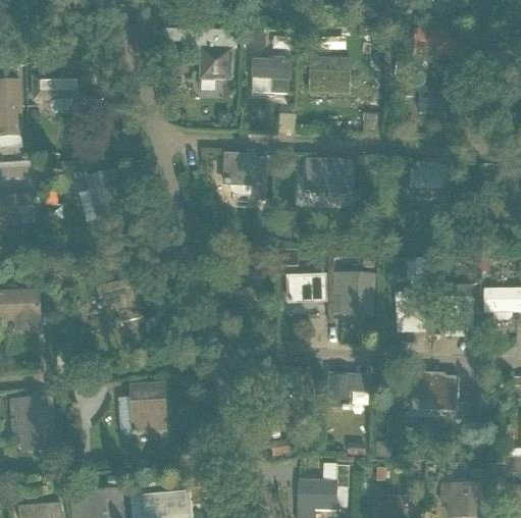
[(451,0),(451,6),(455,6),(454,16),(466,17),(467,0),(451,0)]
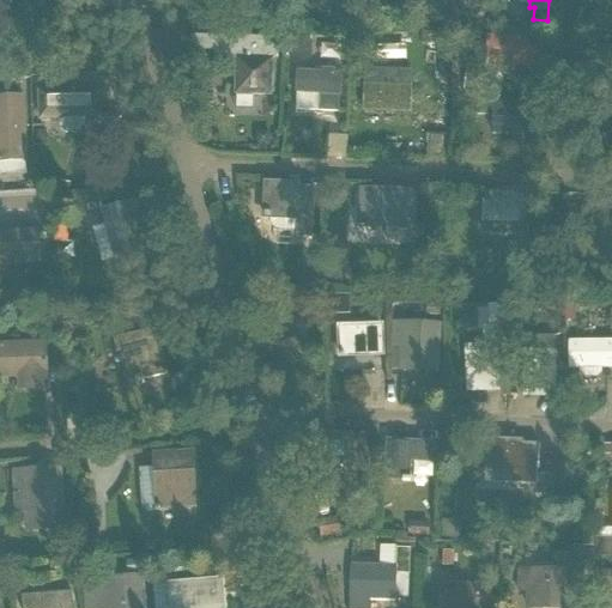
[(420,29),(420,41),(435,42),(435,30),(420,29)]
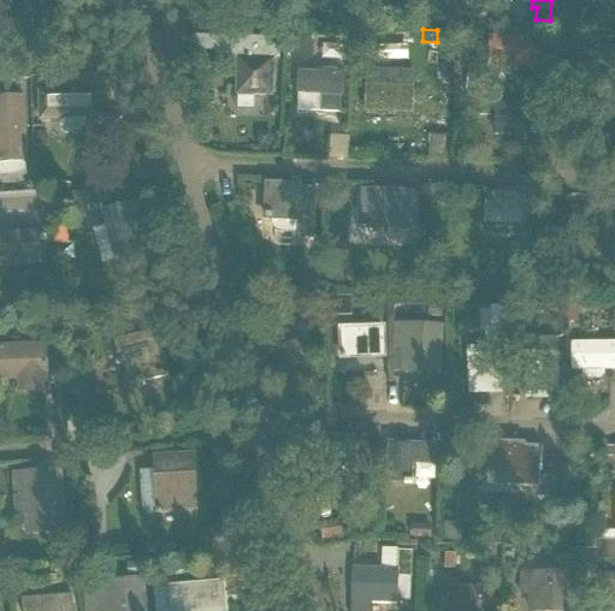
[(279,34),(191,31),(190,47),(213,48),(217,57),(235,58),(234,93),(277,94),(279,34)]
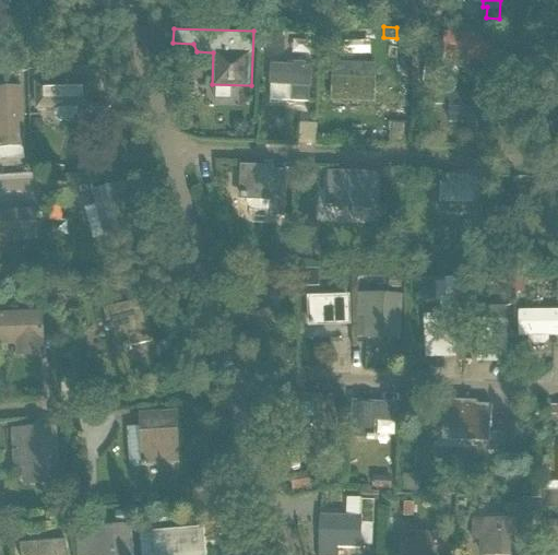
[(442,30),(440,57),(496,61),(498,34),(442,30)]
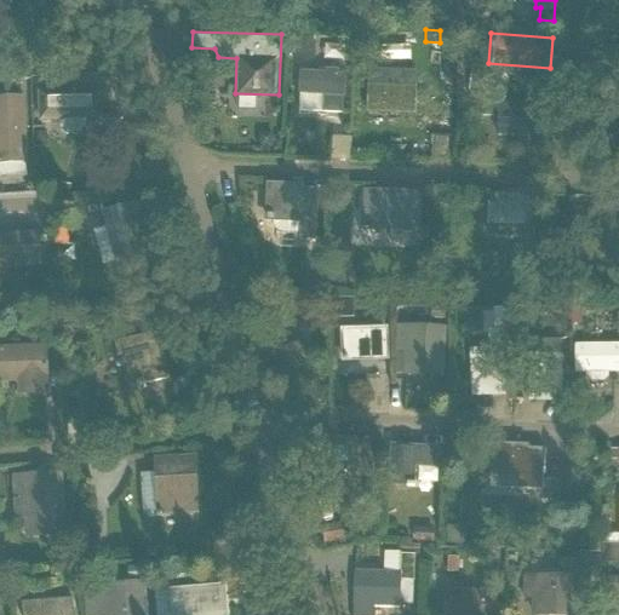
[(297,36),(296,52),(314,52),(315,38),(297,36)]
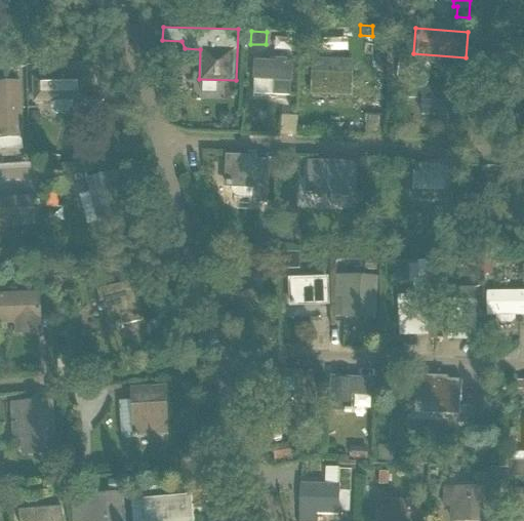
[(292,33),(275,32),(275,45),(291,46),(292,33)]
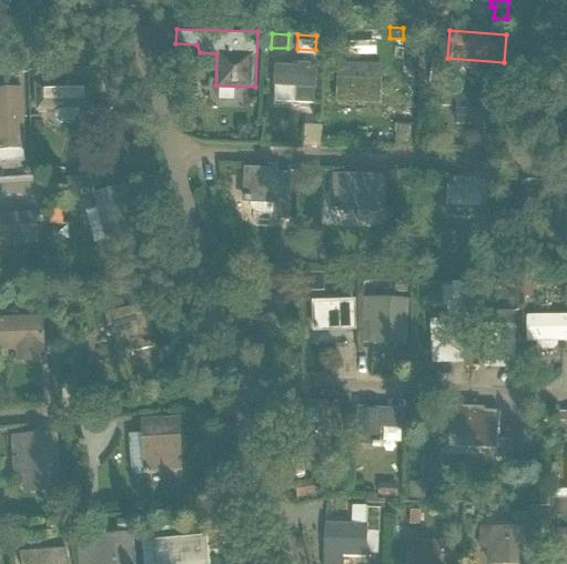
[(429,56),(427,66),(437,68),(439,58),(429,56)]
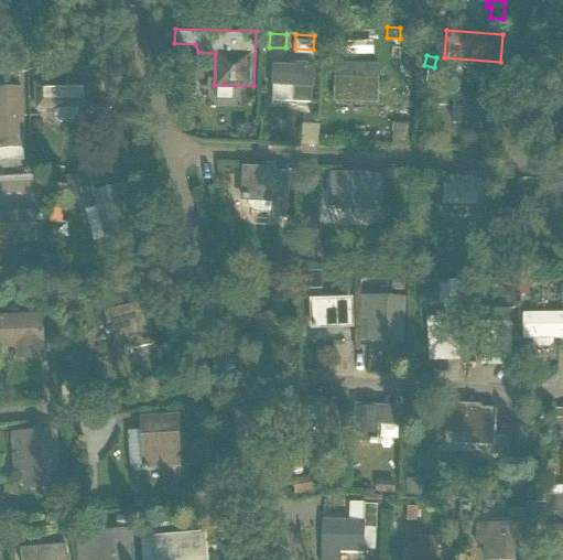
[(274,61),(273,67),(272,82),(294,83),(293,98),(311,99),(311,84),(313,61),(295,60),(295,63),(274,61)]
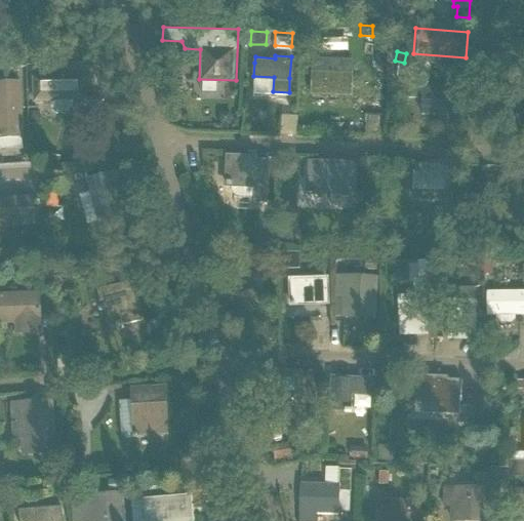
[(312,76),(312,90),(312,91),(351,92),(353,58),(313,56),(312,76)]
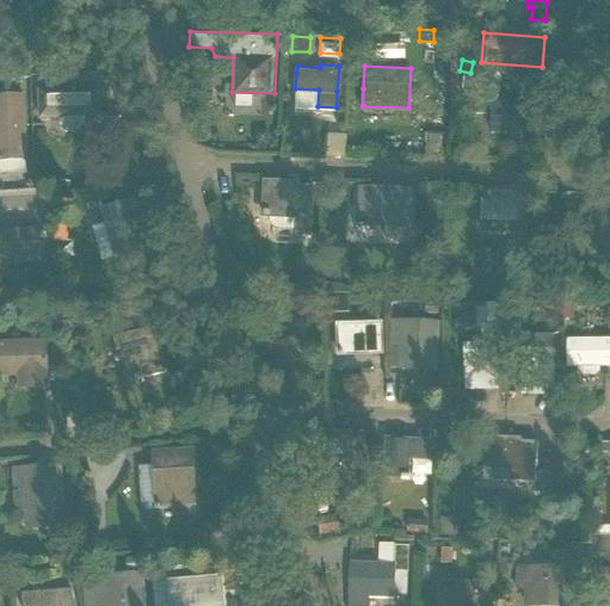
[(39,115),(57,115),(59,124),(62,129),(80,128),(85,123),(85,113),(99,113),(98,86),(39,87),(39,115)]
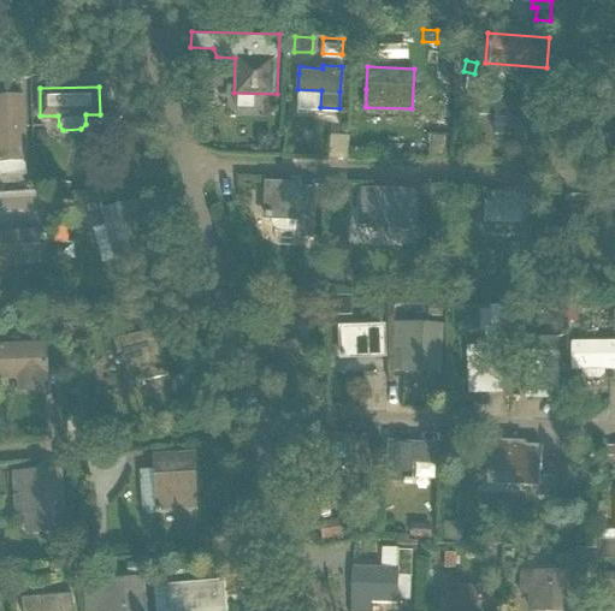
[(201,88),(201,100),(214,101),(216,89),(201,88)]
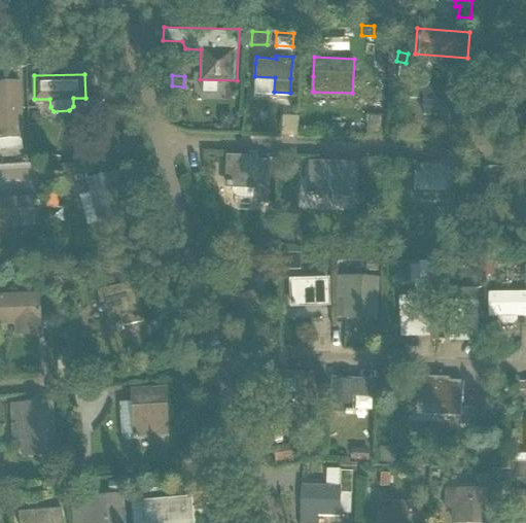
[(0,146),(21,146),(20,133),(23,132),(20,78),(0,79),(0,146)]
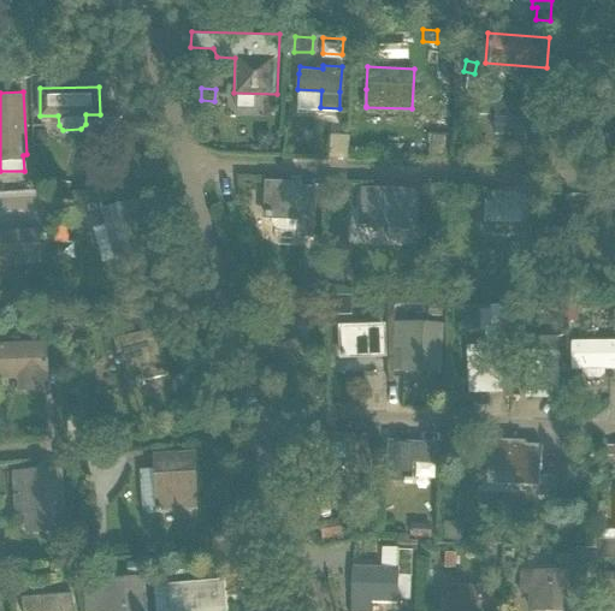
[(480,99),(479,112),(496,113),(496,100),(480,99)]
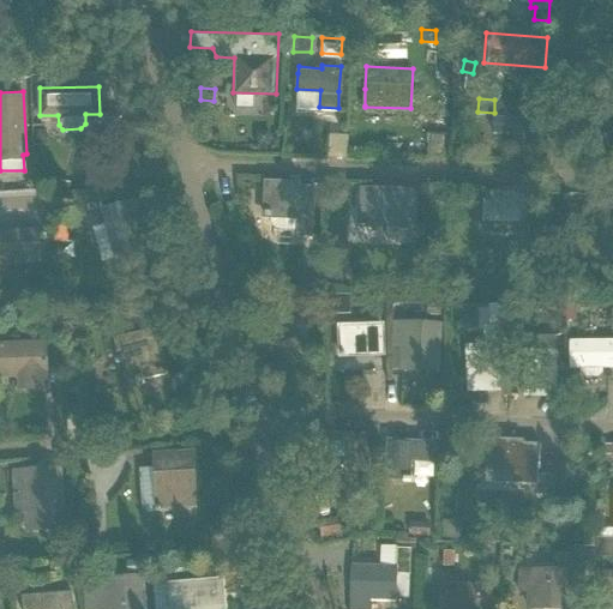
[(494,100),(494,113),(493,131),(506,131),(506,133),(510,133),(510,131),(542,133),(544,101),(494,100)]
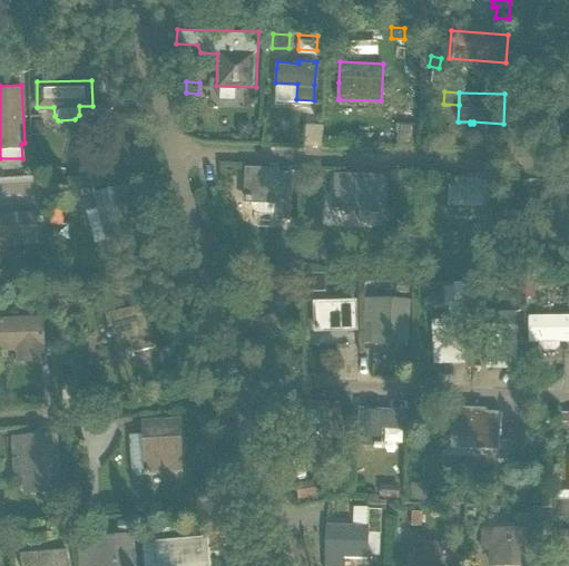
[(248,120),(235,119),(235,132),(248,133),(248,120)]
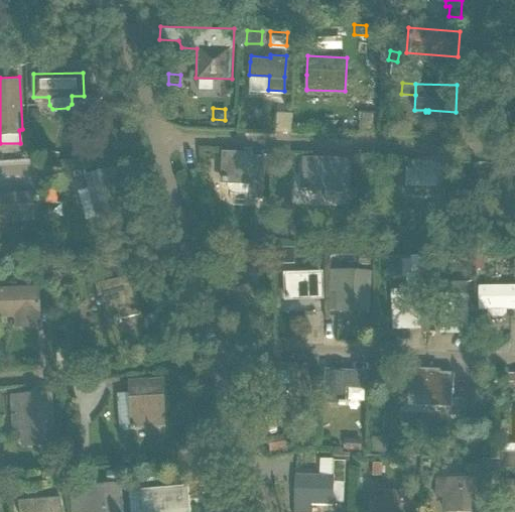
[(57,162),(57,149),(46,150),(47,162),(57,162)]
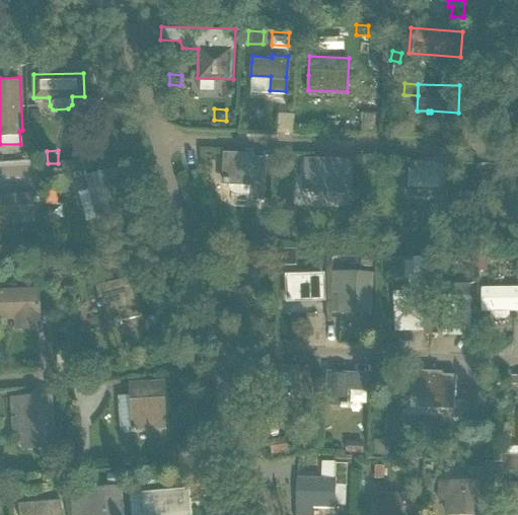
[(229,180),(229,179),(251,180),(250,193),(265,194),(267,155),(225,153),(224,176),(224,180),(229,180)]
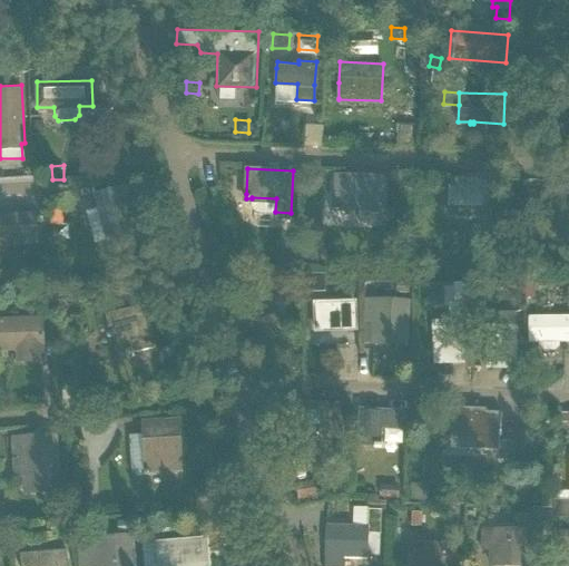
[(336,173),(335,195),(334,207),(383,210),(385,175),(336,173)]
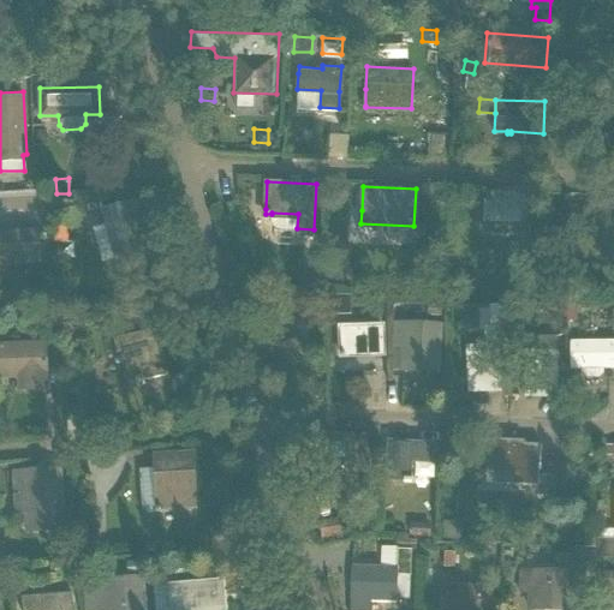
[(487,191),(486,215),(486,220),(528,221),(529,192),(487,191)]
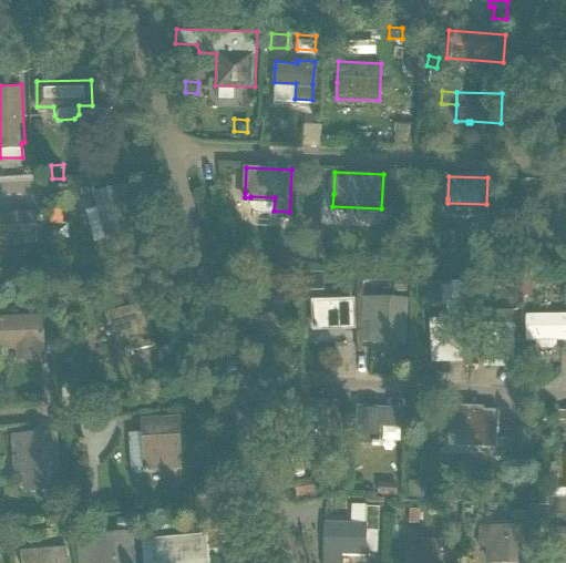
[(123,184),(94,192),(82,196),(85,207),(98,204),(106,233),(105,233),(106,236),(112,234),(134,227),(123,184)]
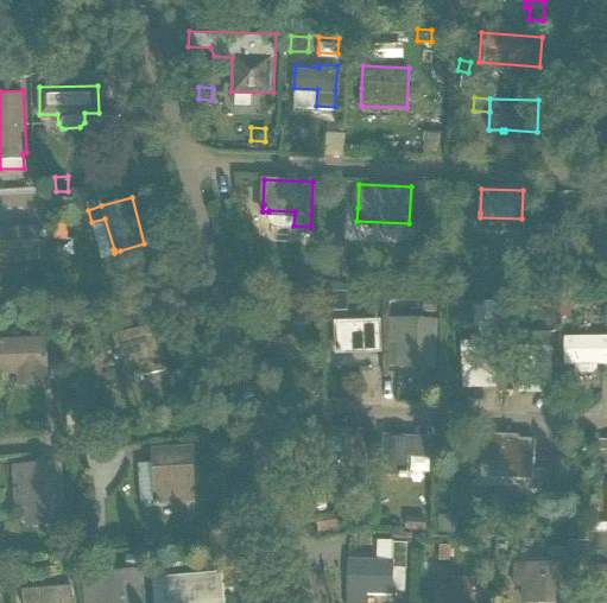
[(0,227),(0,264),(7,265),(7,256),(26,256),(27,259),(31,259),(31,256),(46,255),(46,265),(50,265),(49,239),(39,240),(38,227),(0,227)]
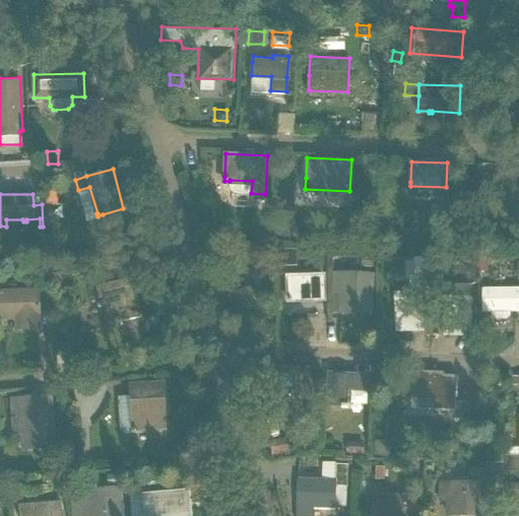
[(253,222),(253,242),(268,243),(269,223),(253,222)]
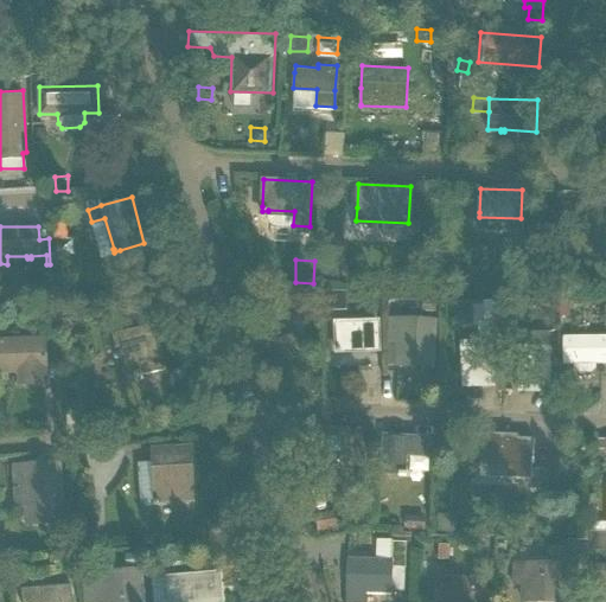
[(324,277),(337,279),(338,269),(324,268),(324,277)]
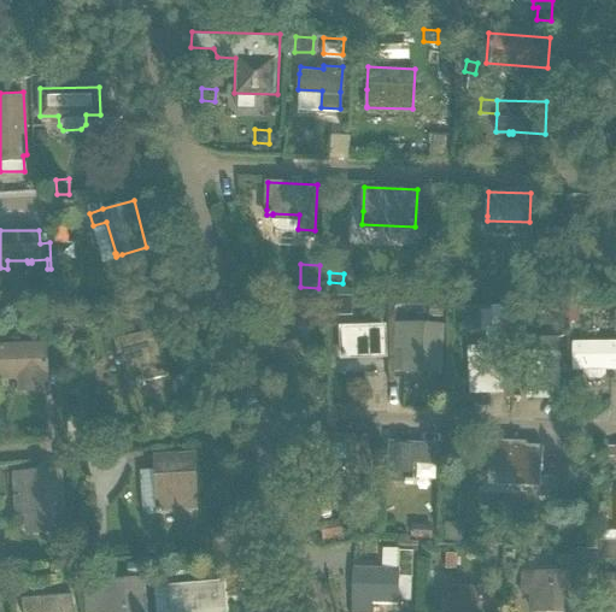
[(334,312),(355,311),(353,298),(334,299),(334,312)]
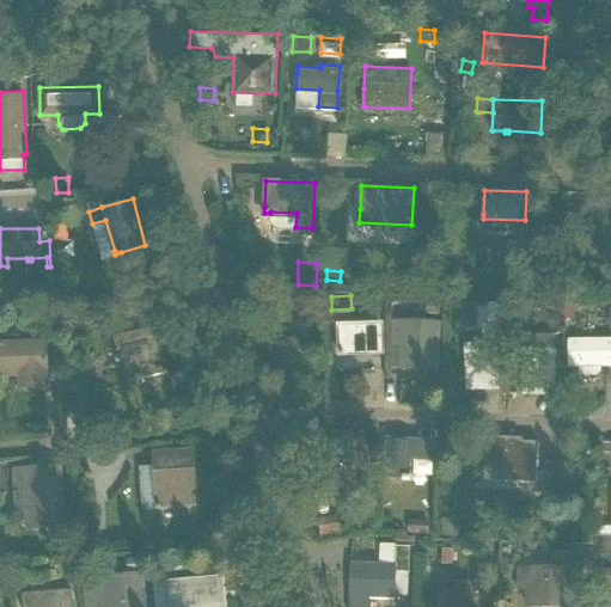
[(439,298),(426,298),(426,311),(439,311),(439,298)]
